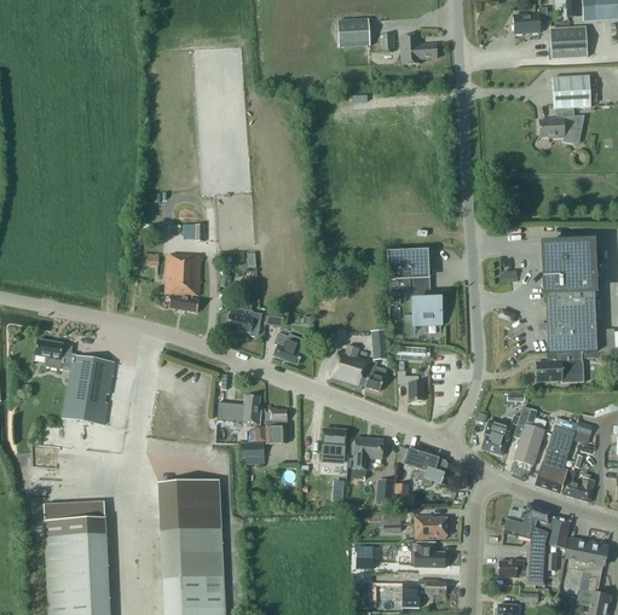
[(566,0),(569,15),(581,13),(579,0),(566,0)]
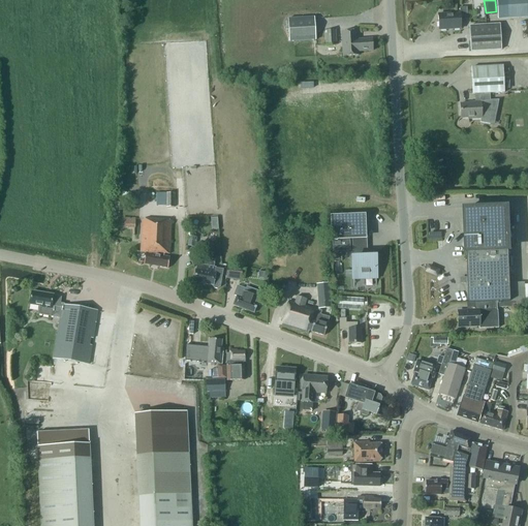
[(461,10),(439,11),(439,27),(462,26),(461,18),(468,17),(468,4),(460,5),(461,10)]
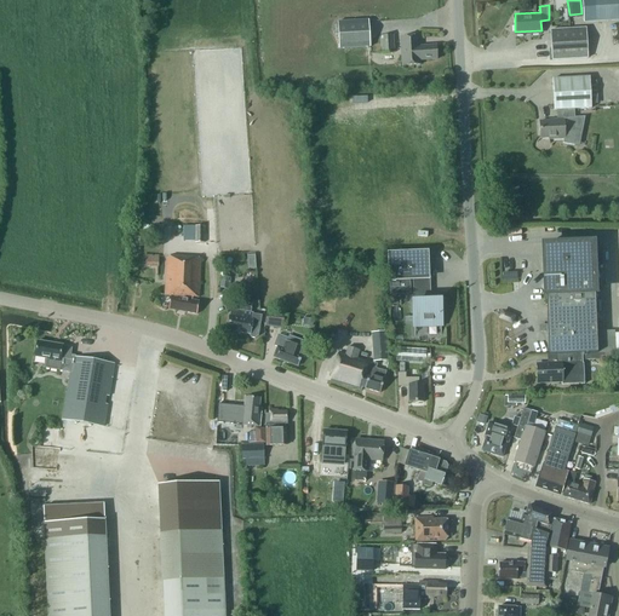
[(337,19),(338,46),(370,44),(368,17),(337,19)]
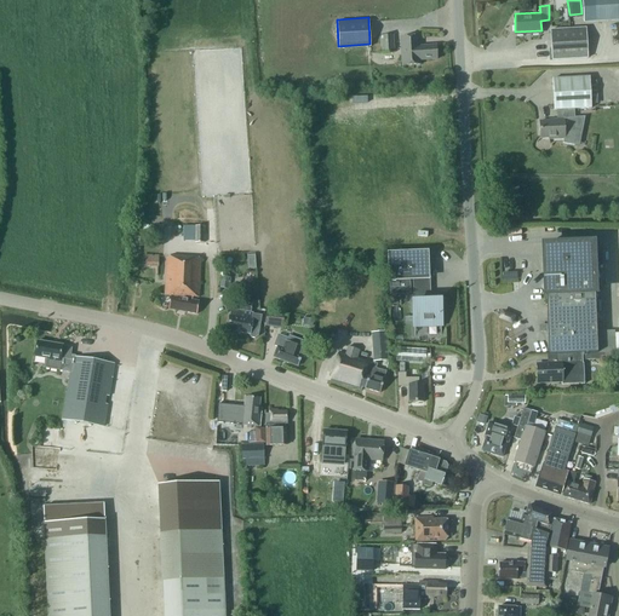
[(586,26),(550,28),(552,57),(588,55),(586,26)]
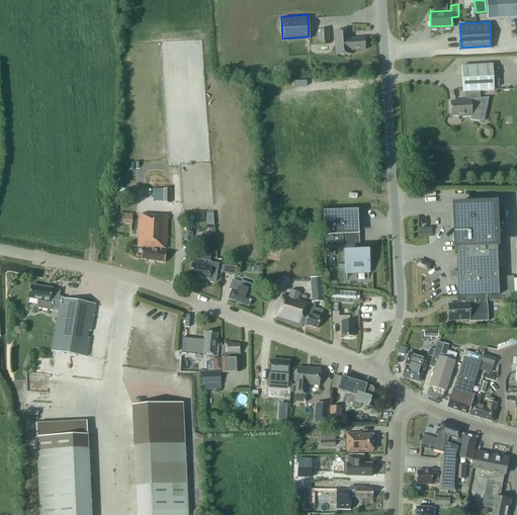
[(329,41),(329,28),(318,28),(319,43),(329,41)]
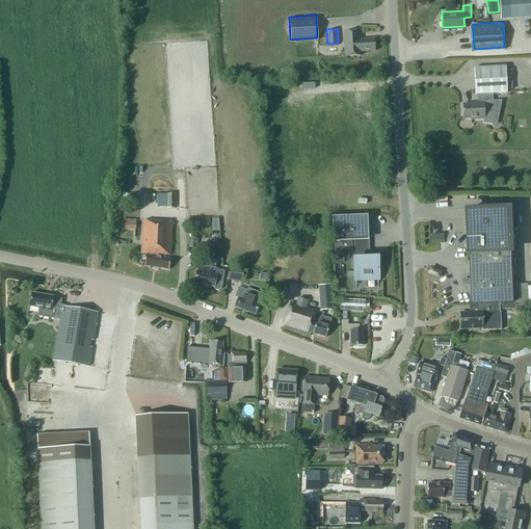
[(374,49),(374,36),(359,37),(357,29),(343,30),(344,54),(360,53),(360,50),(374,49)]
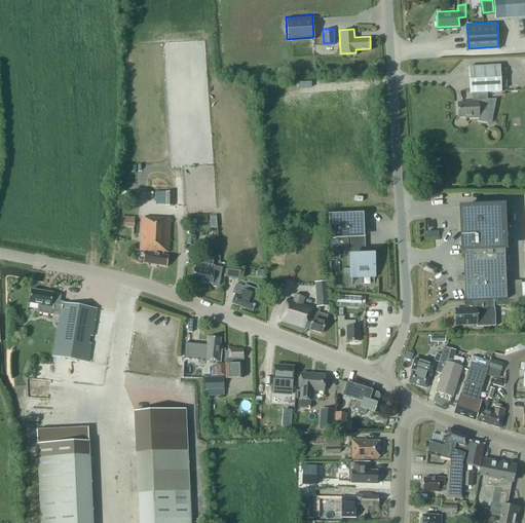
[(472,100),(458,101),(459,115),(466,115),(466,116),(479,115),(479,118),(488,120),(490,110),(493,110),(496,98),(487,98),(487,90),(502,89),(501,63),(469,65),(471,91),(473,91),(474,99),(472,99),(472,100)]
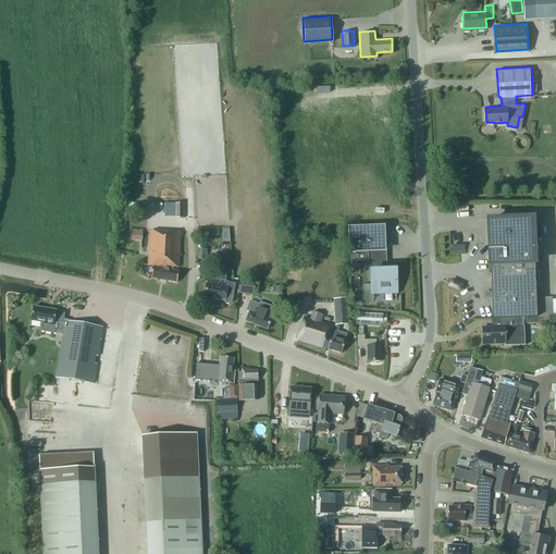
[(493,290),(486,290),(486,294),(493,294),(493,299),(494,317),(495,317),(501,317),(519,316),(524,316),(538,315),(538,307),(536,295),(536,281),(535,262),(533,216),(489,218),(491,251),(490,251),(489,262),(490,262),(491,262),(491,265),(493,290)]
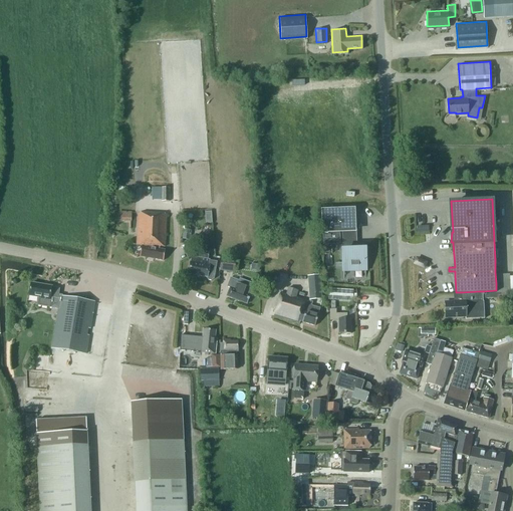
[(133,217),(132,208),(119,209),(119,218),(133,217)]
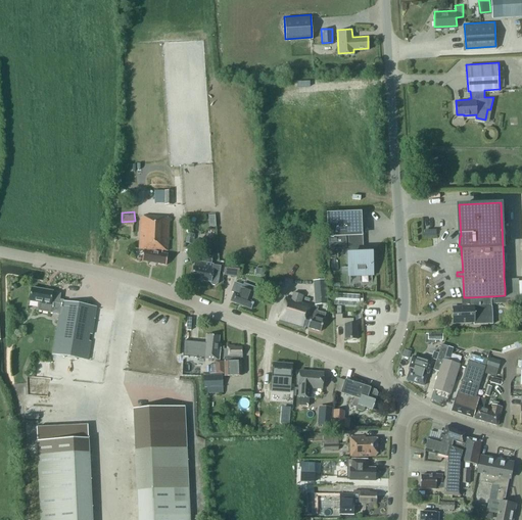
[(360,211),(329,213),(330,233),(361,232),(360,211)]
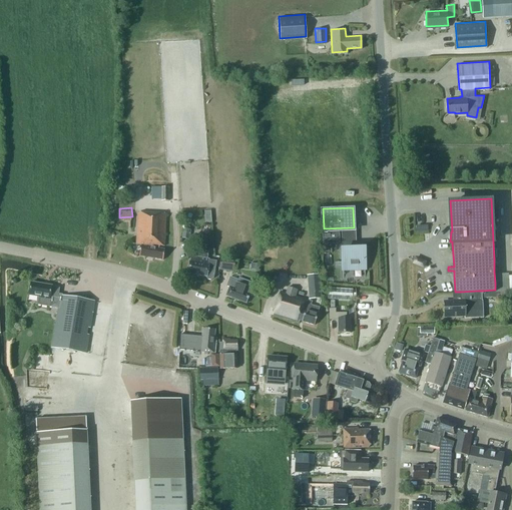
[(142,242),(140,253),(163,258),(165,247),(159,246),(159,243),(164,243),(166,211),(138,210),(137,242),(142,242)]
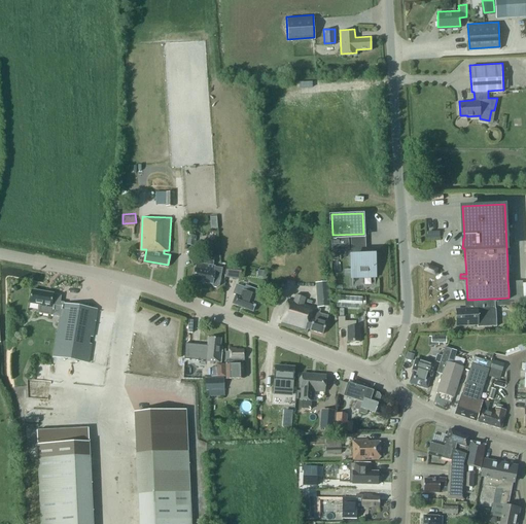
[(195,244),(197,234),(189,233),(187,243),(195,244)]
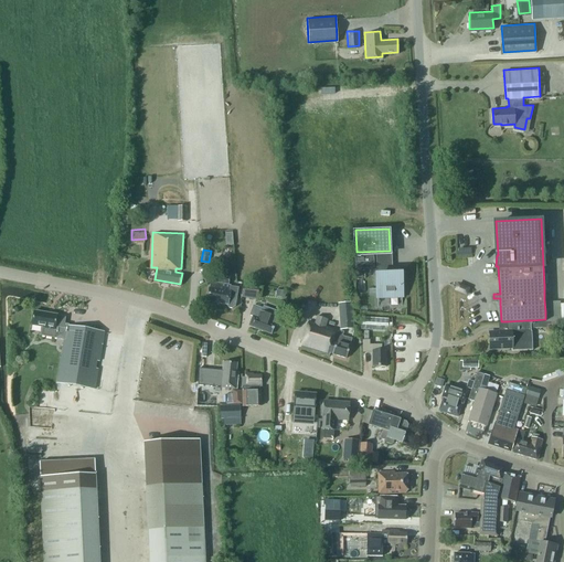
[(358,255),(359,265),(374,265),(373,255),(358,255)]
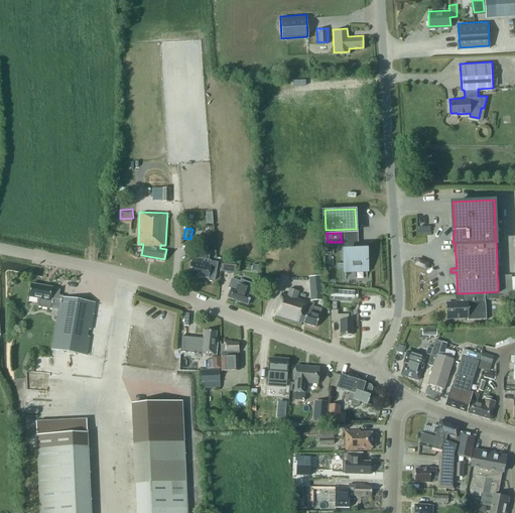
[(188,272),(208,275),(208,278),(215,279),(218,260),(211,259),(211,258),(209,258),(210,250),(200,248),(198,256),(192,255),(188,272)]
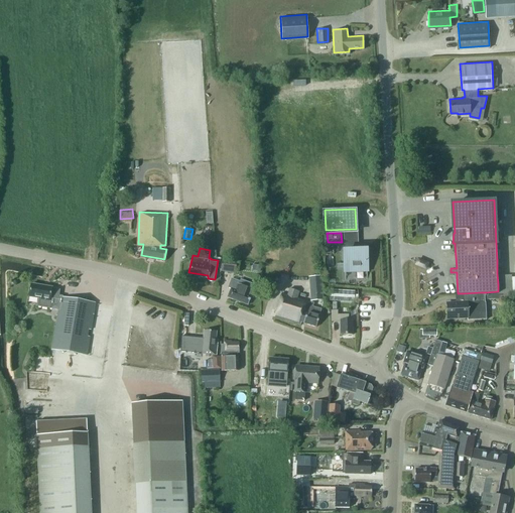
[(344,250),(345,250),(346,277),(347,277),(346,268),(361,268),(360,263),(367,263),(367,276),(368,276),(367,249),(368,249),(368,248),(344,249),(344,250)]
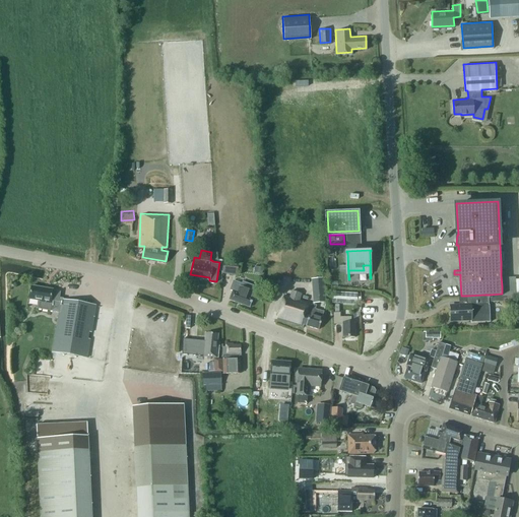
[(420,258),(418,266),(430,269),(433,261),(420,258)]
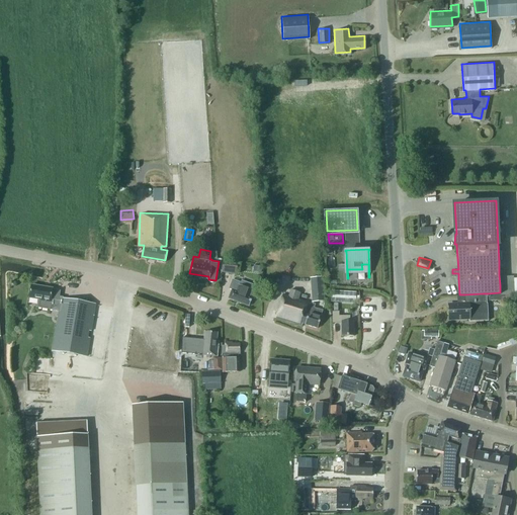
[(224,258),(223,270),(236,272),(238,260),(224,258)]
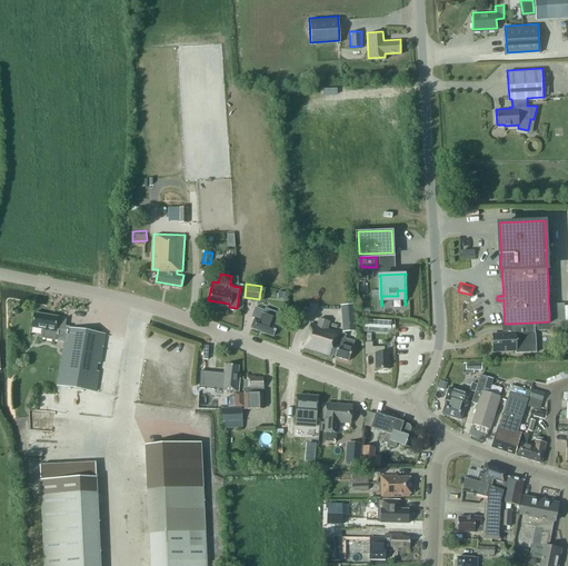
[(549,314),(549,321),(562,320),(566,320),(565,304),(565,300),(548,301),(549,314)]
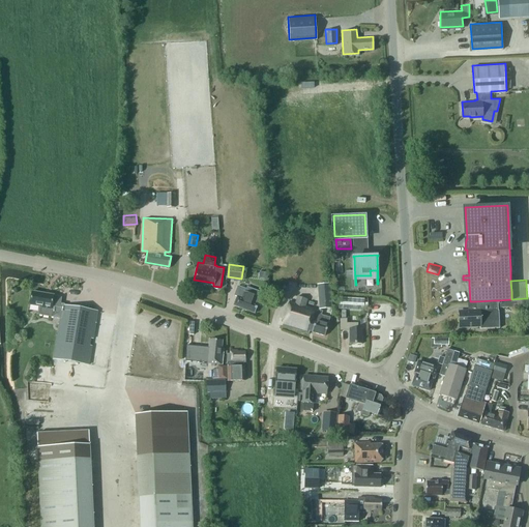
[(333,305),(331,281),(317,282),(320,306),(333,305)]
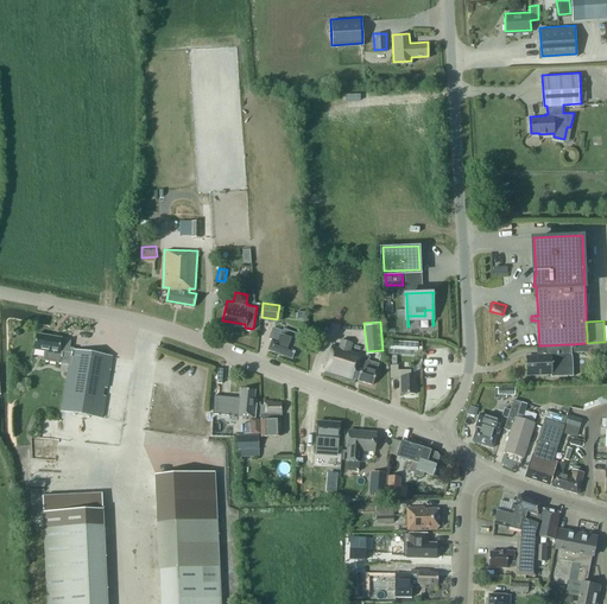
[(296,338),(276,330),(269,347),(292,356),(297,345),(293,344),(296,338)]
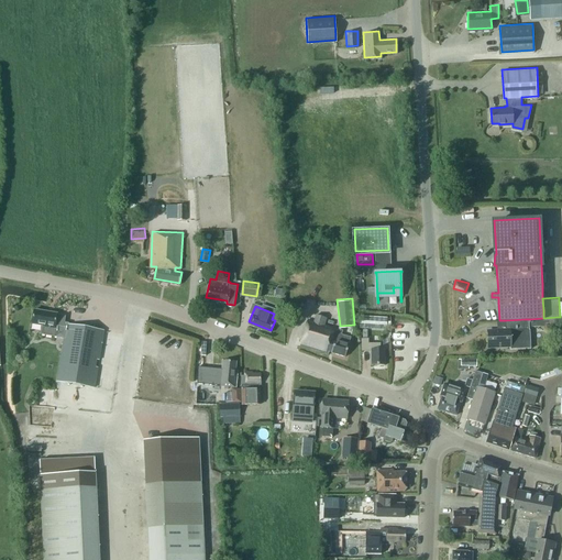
[(67,324),(65,324),(66,314),(57,313),(57,311),(35,307),(32,321),(43,324),(41,332),(65,337),(58,380),(95,385),(98,364),(96,364),(97,358),(99,358),(105,328),(67,322),(67,324)]
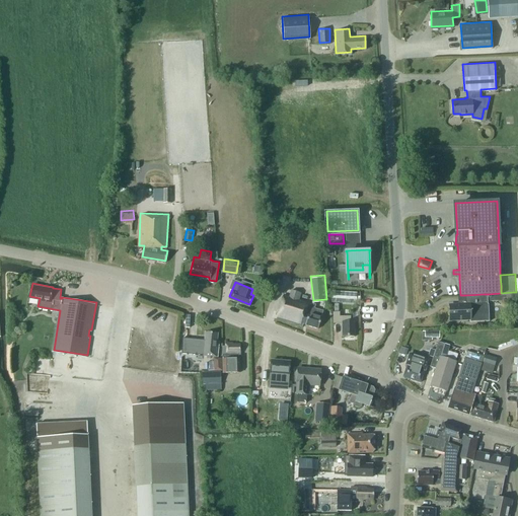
[(284,292),(277,316),(302,323),(303,321),(318,326),(323,308),(315,306),(316,302),(313,301),(299,297),(301,291),(291,288),(289,294),(284,292)]
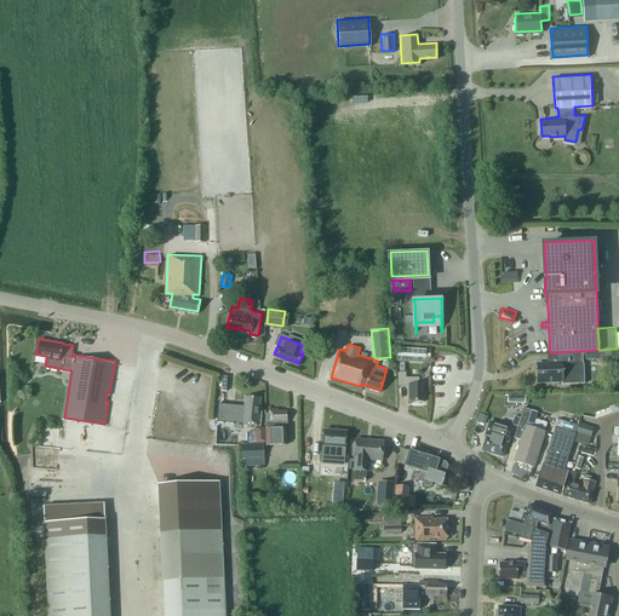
[(549,361),(538,362),(538,379),(563,379),(563,381),(579,381),(585,380),(578,380),(577,361),(584,361),(584,357),(613,355),(613,349),(599,350),(584,351),(578,351),(557,352),(551,352),(551,361),(549,361)]
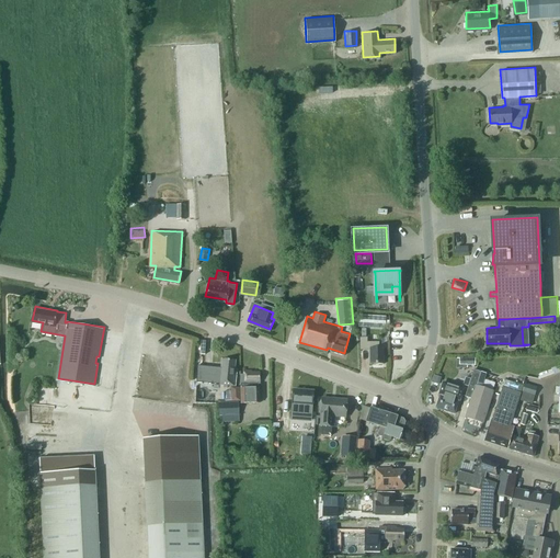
[(385,361),(384,345),(379,345),(379,340),(367,340),(367,336),(360,336),(361,348),(370,346),(372,361),(385,361)]
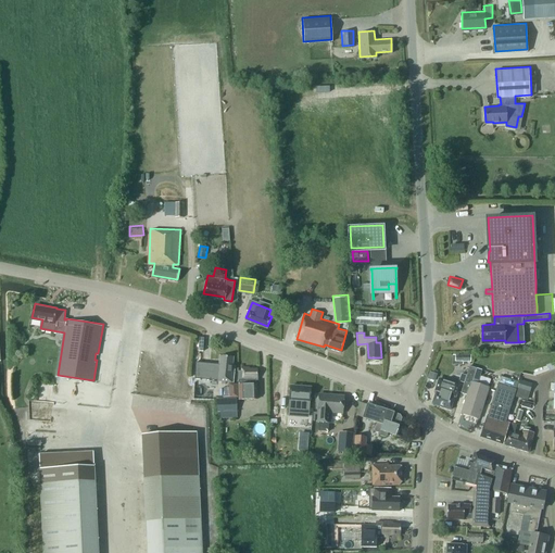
[(455,353),(455,360),(459,360),(459,362),(464,362),(464,360),(471,360),(471,353),(455,353)]
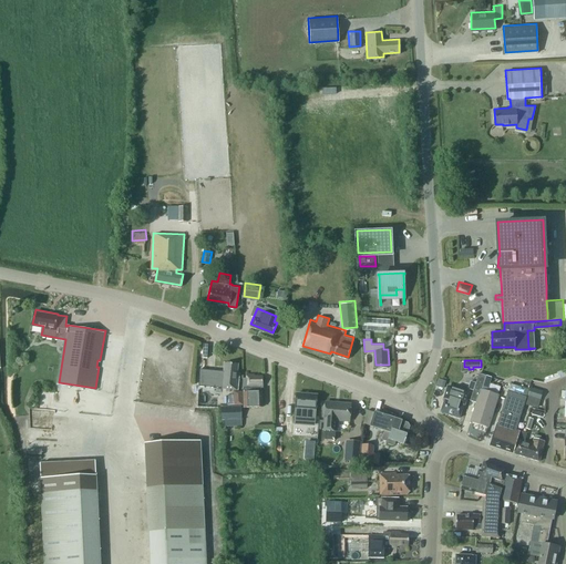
[(223,387),(238,388),(239,371),(237,371),(238,362),(226,361),(225,370),(224,370),(223,387)]
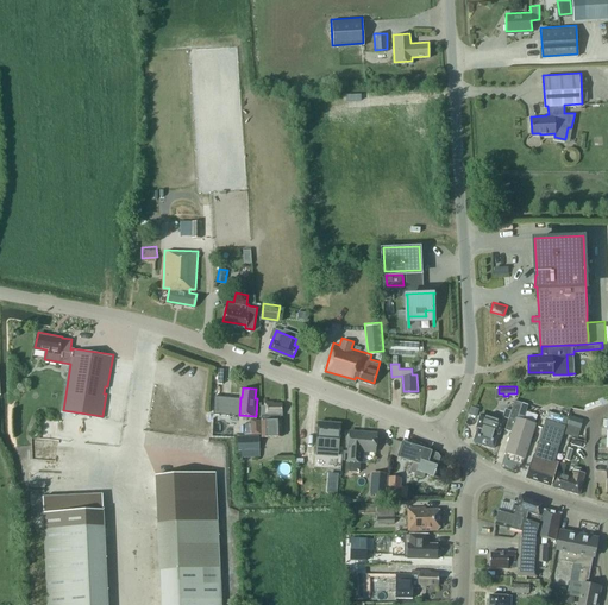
[(515,398),(506,427),(513,429),(508,445),(526,451),(536,421),(518,415),(522,401),(515,398)]
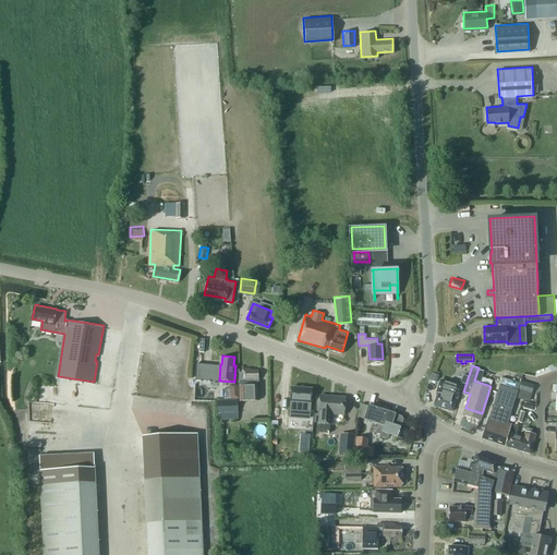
[(251,366),(243,368),(243,371),(239,371),(240,379),(240,381),(240,383),(241,383),(241,385),(240,385),(240,400),(258,399),(258,384),(257,384),(257,379),(259,379),(258,369),(251,369),(251,366)]
